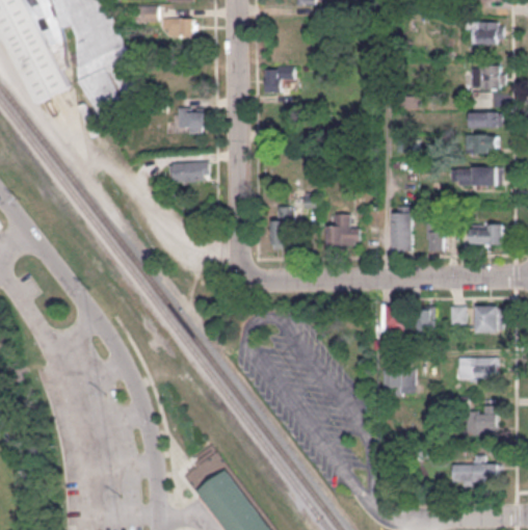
[(106,0),(124,43),(114,51),(134,90),(95,109),(80,79),(37,100),(6,34),(0,37),(0,0),(106,0)]
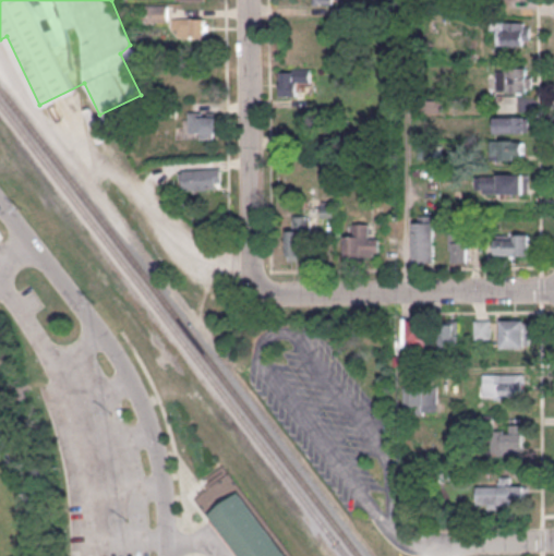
[(169,20),(169,38),(204,38),(204,20),(169,20)]
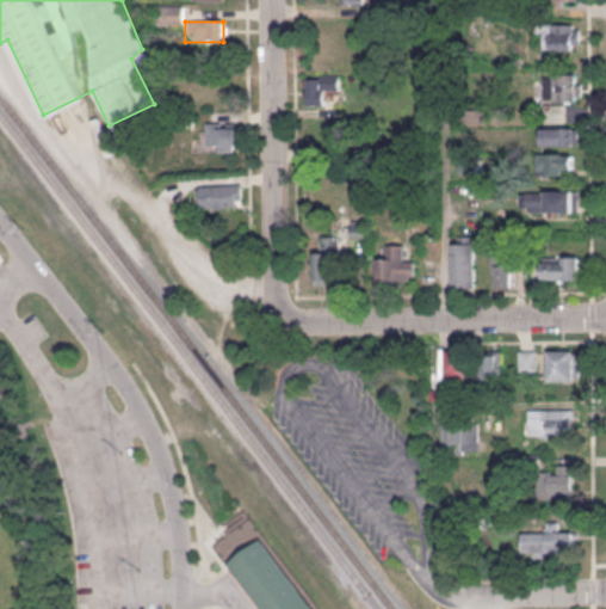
[(575,26),(540,26),(540,51),(575,51),(575,26)]
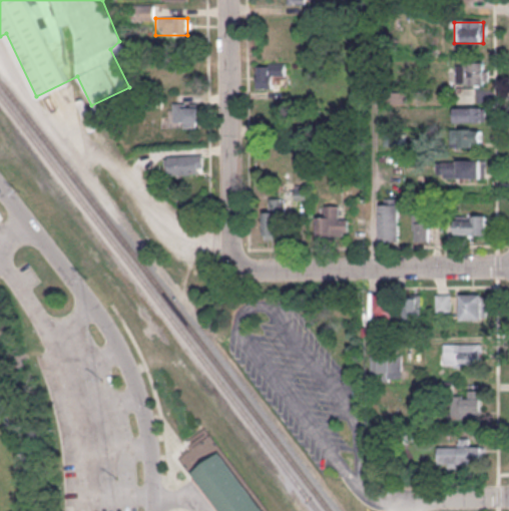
[(453,85),(484,85),(484,63),(453,63),(453,85)]
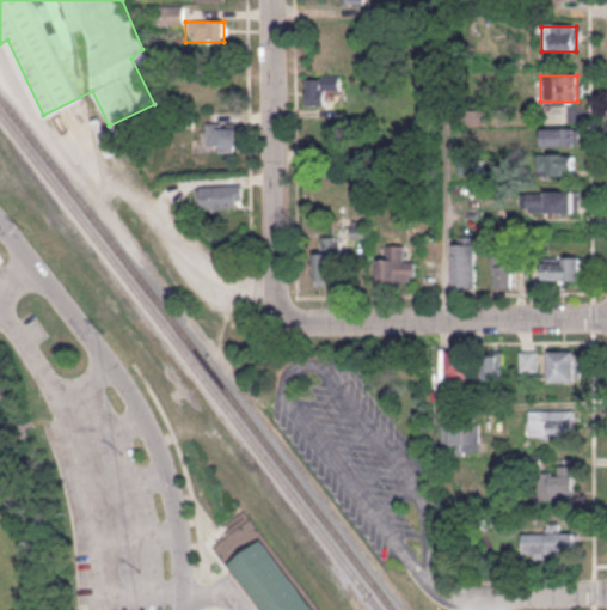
[(336,77),(302,77),(302,108),(324,108),(324,92),(336,92),(336,77)]
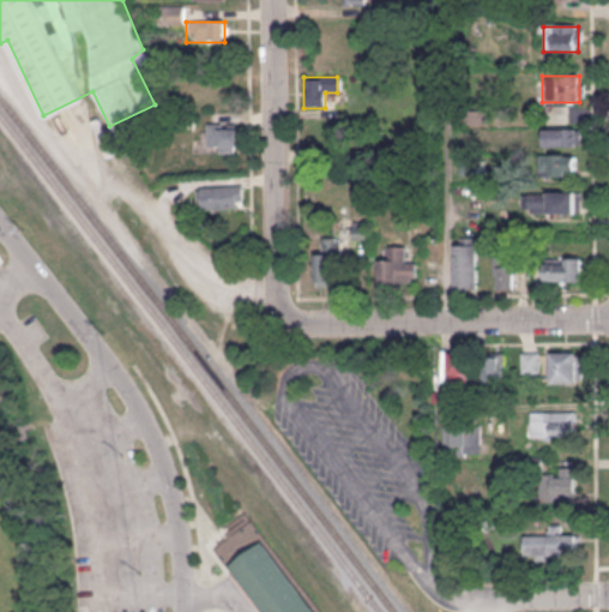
[(543,123),(561,123),(561,108),(543,108),(543,123)]
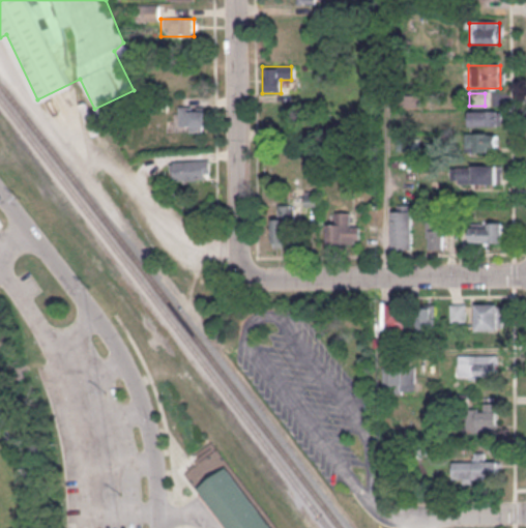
[(205,108),(175,108),(175,133),(205,133),(205,108)]
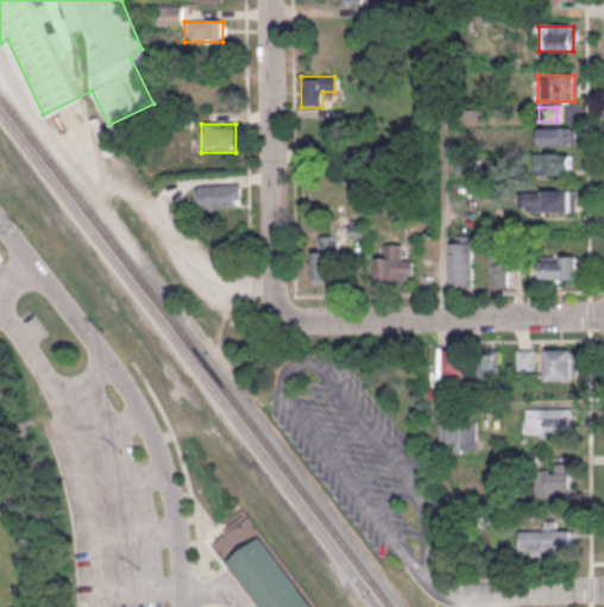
[(572,129),(535,129),(535,146),(572,146),(572,129)]
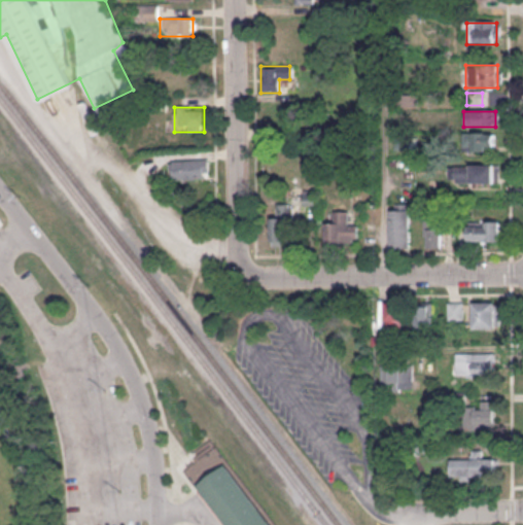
[(491,134),(459,134),(459,152),(491,152),(491,134)]
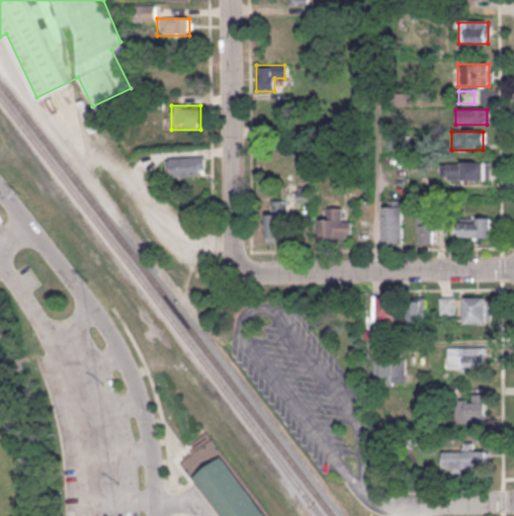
[(201,177),(201,159),(165,159),(165,177),(201,177)]
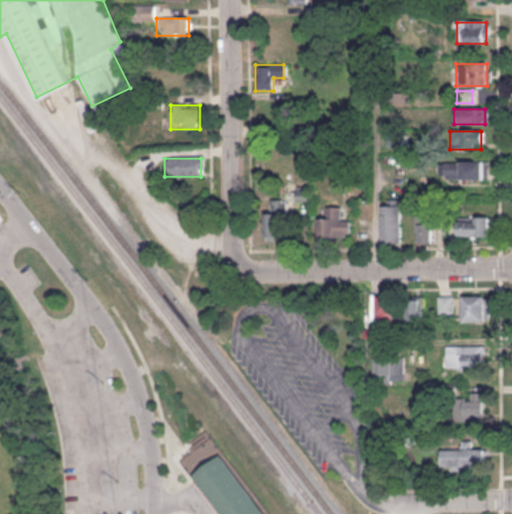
[(484,162),(443,162),(443,180),(484,180),(484,162)]
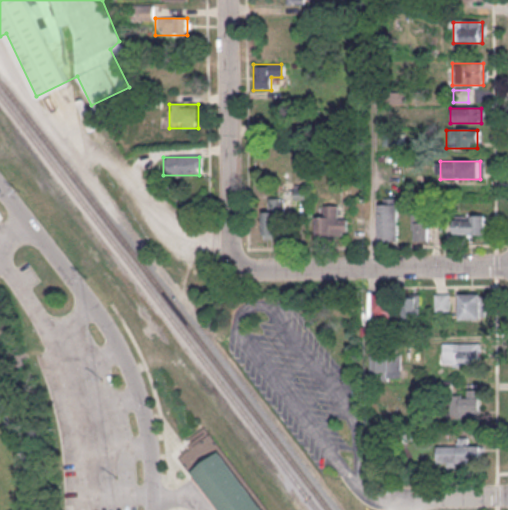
[(261,210),(261,239),(280,239),(280,199),(267,199),(267,210),(261,210)]
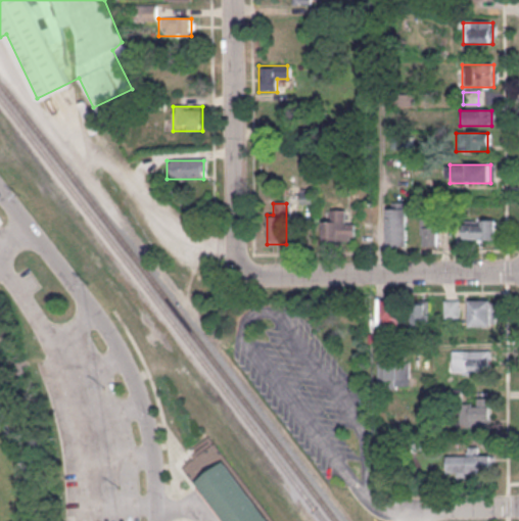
[(384,247),(402,247),(402,208),(384,208),(384,247)]
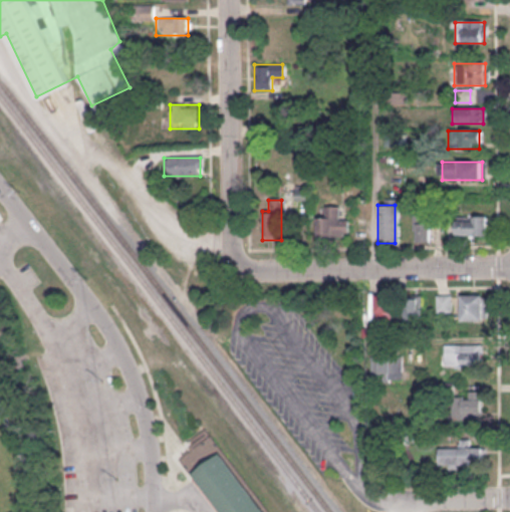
[(345,237),(345,217),(334,217),(334,207),(324,207),(324,217),(314,217),(314,237),(345,237)]
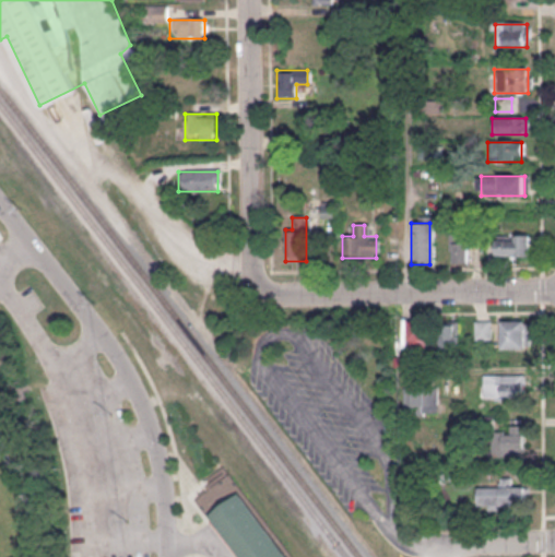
[(464,263),(464,235),(445,235),(445,263),(464,263)]
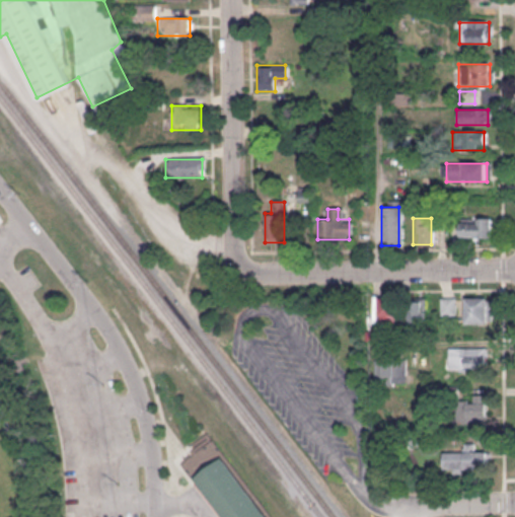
[(488,219),(457,219),(457,238),(488,238),(488,219)]
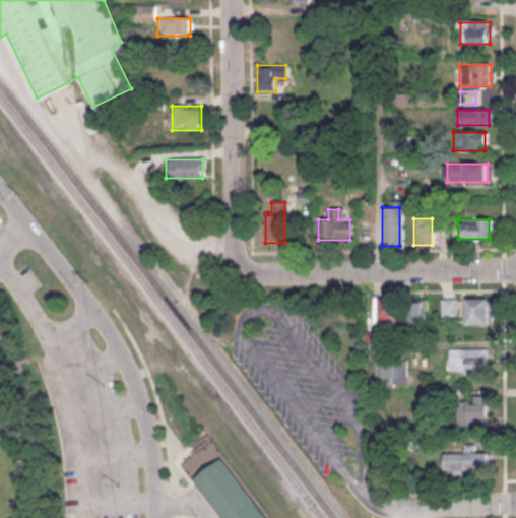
[(377,317),(395,317),(395,299),(377,299),(377,317)]
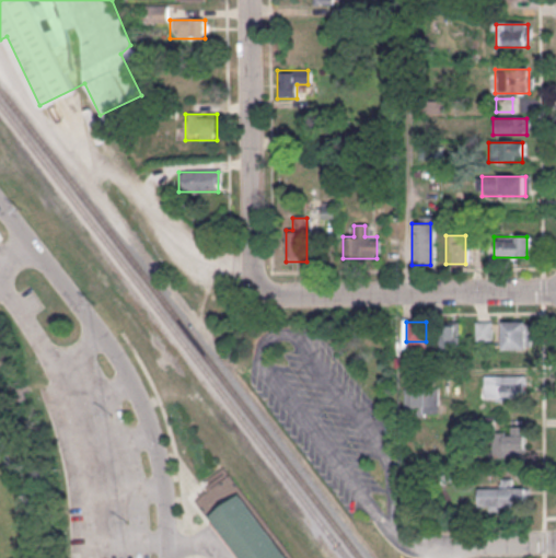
[(528,322),(499,322),(499,350),(528,350),(528,322)]
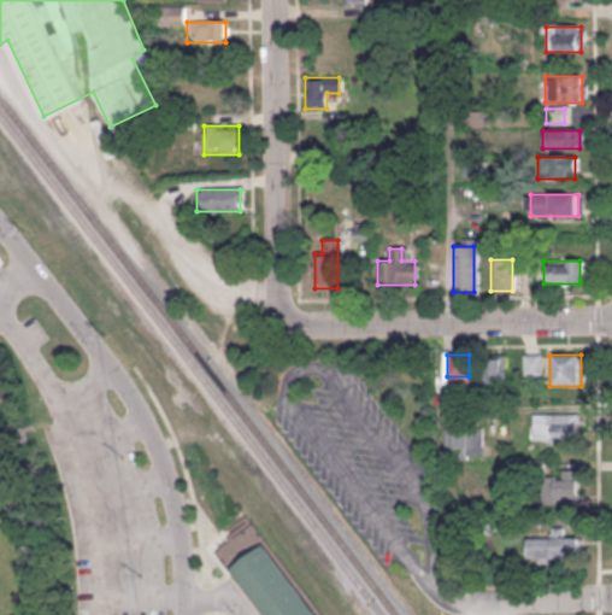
[(536,356),(519,356),(521,375),(537,375),(536,356)]
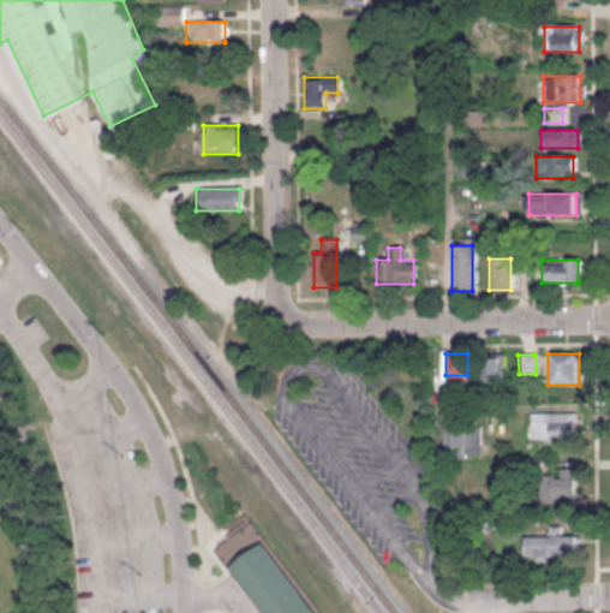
[(501,356),(482,356),(482,384),(501,384),(501,356)]
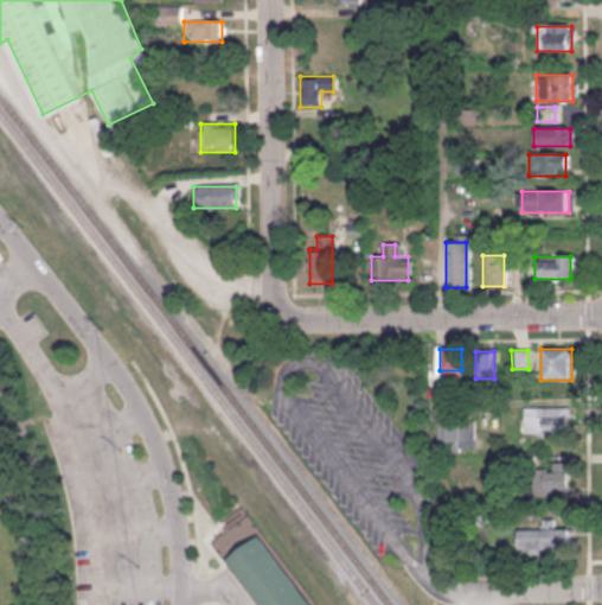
[(522,435),(563,435),(563,408),(522,408),(522,435)]
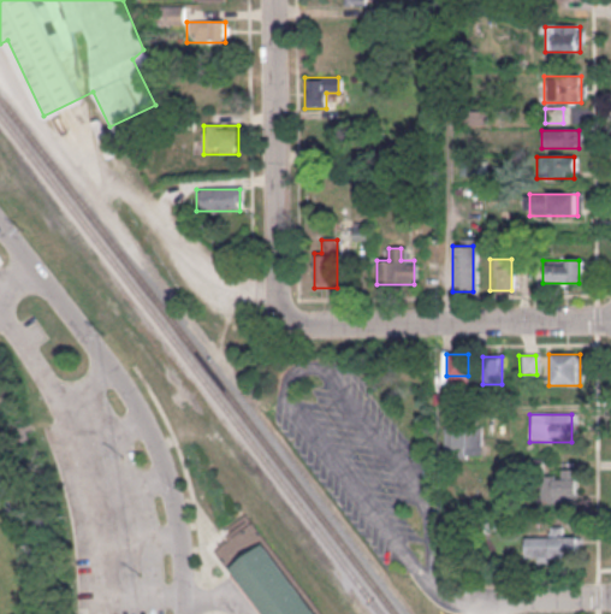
[(479,429),(444,429),(444,458),(479,458),(479,429)]
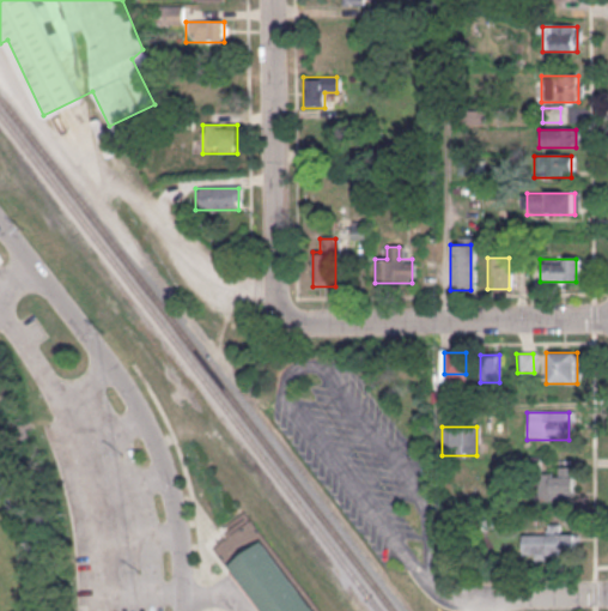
[(535,503),(572,503),(572,471),(535,471),(535,503)]
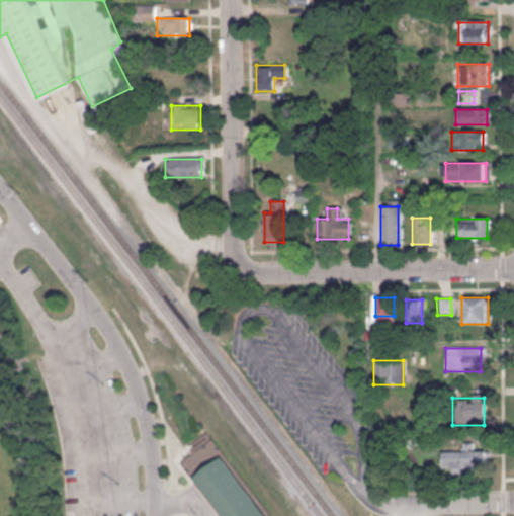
[(481,473),(481,452),(439,452),(439,473),(481,473)]
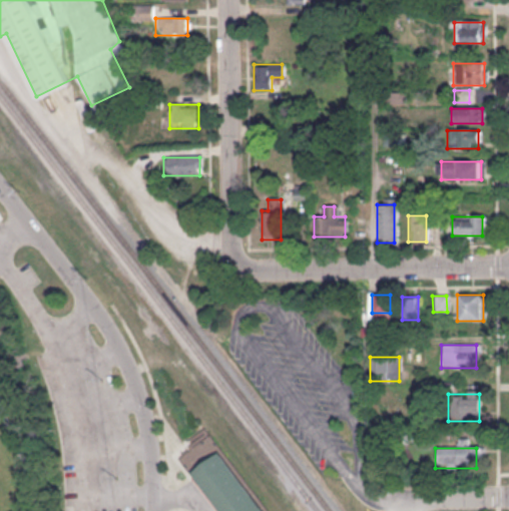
[(257,510),(213,455),(191,471),(221,510),(257,510)]
